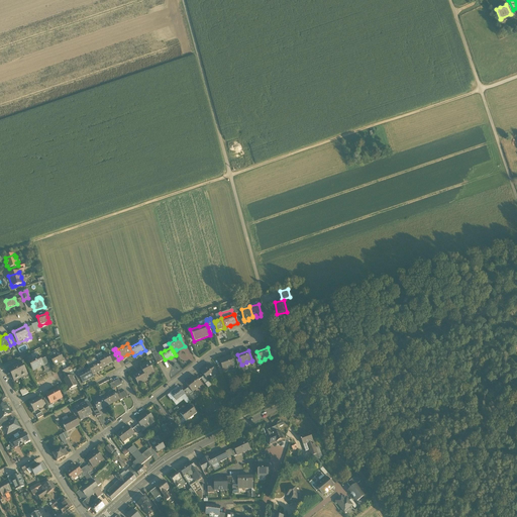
[(157,364),(162,362),(158,354),(156,351),(151,353),(157,364)]
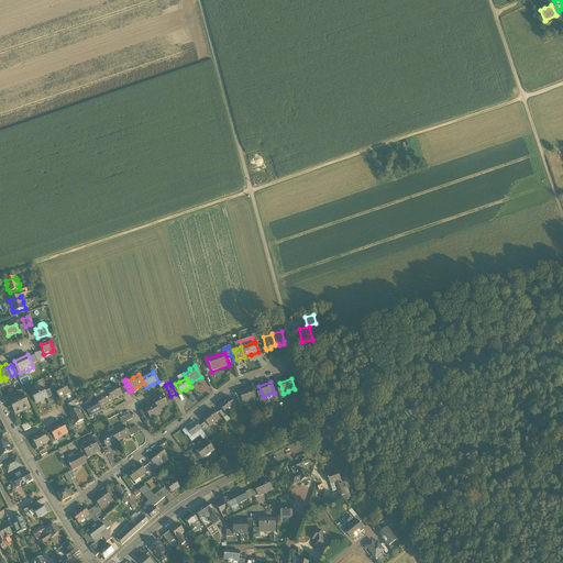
[(54,389),(59,399),(69,394),(65,384),(62,385),(55,388),(54,389)]
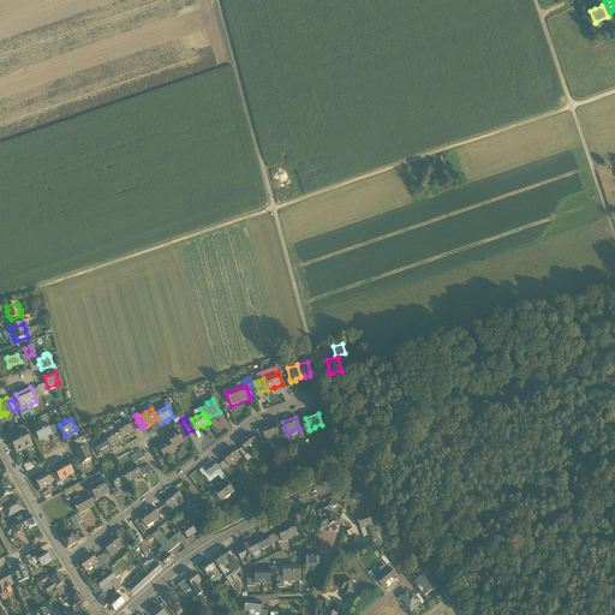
[(117,428),(118,429),(121,437),(127,435),(127,434),(133,431),(130,425),(129,421),(123,424),(117,428)]
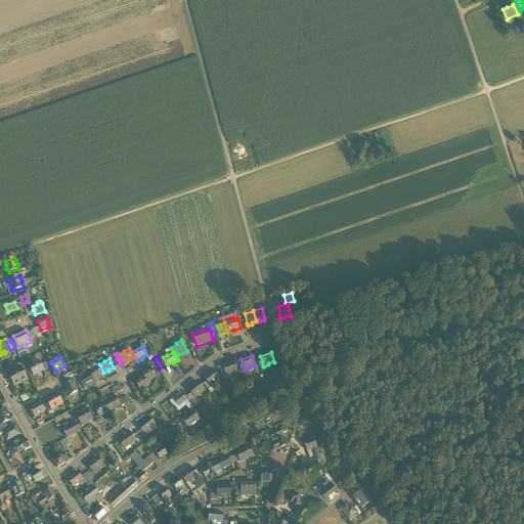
[(114,367),(120,364),(117,359),(111,362),(114,367)]
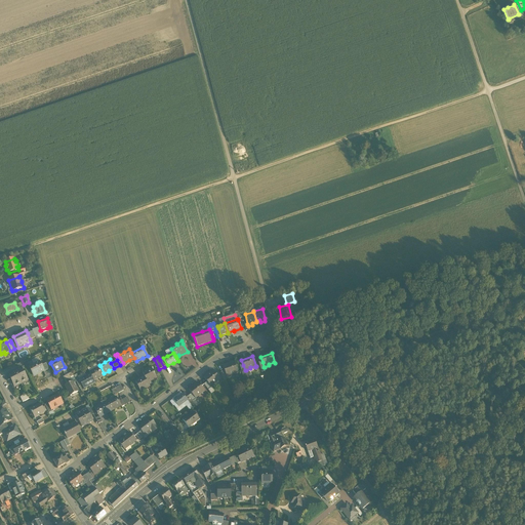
[(32,371),(34,376),(38,374),(37,374),(40,372),(41,373),(44,371),(39,362),(34,365),(29,367),(32,371)]
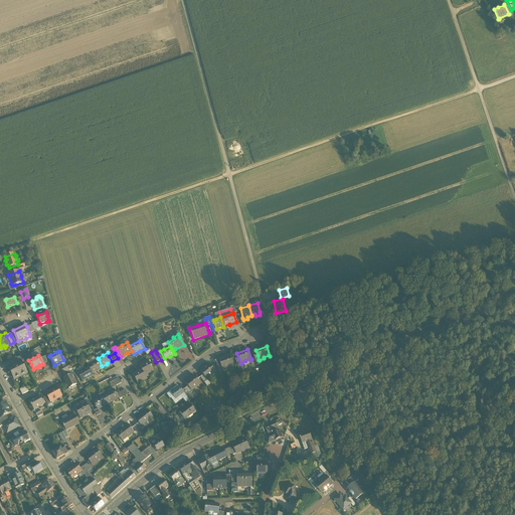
[(220,364),(222,369),(227,368),(226,366),(232,365),(232,366),(233,366),(229,355),(219,359),(220,364)]
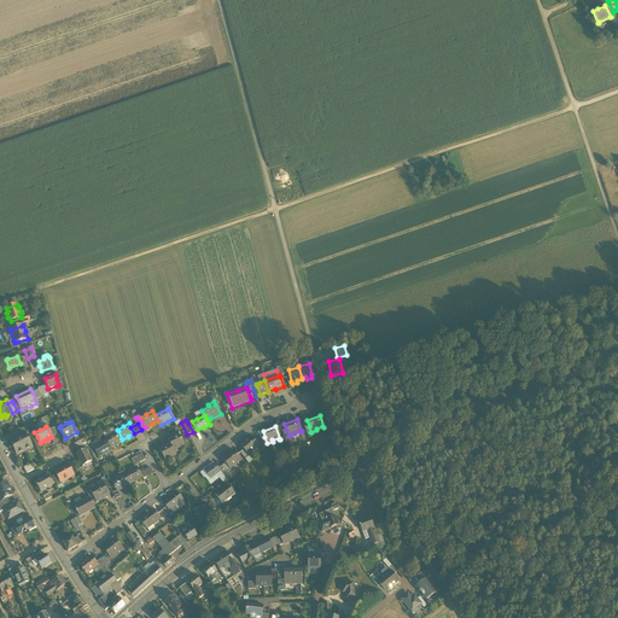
[(116,432),(110,436),(105,438),(106,441),(111,448),(116,445),(123,442),(122,439),(118,431),(116,432)]
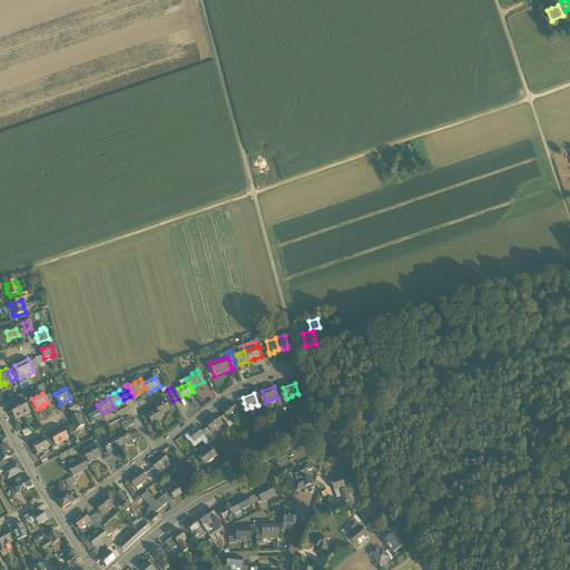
[(12,411),(17,420),(30,413),(23,401),(22,400),(21,400),(9,406),(12,411)]
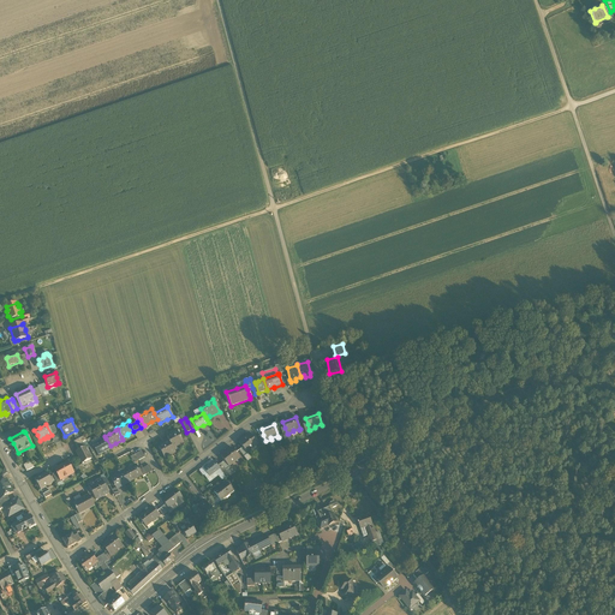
[(167,437),(169,441),(173,448),(179,445),(179,446),(184,443),(178,431),(172,434),(173,434),(167,437)]
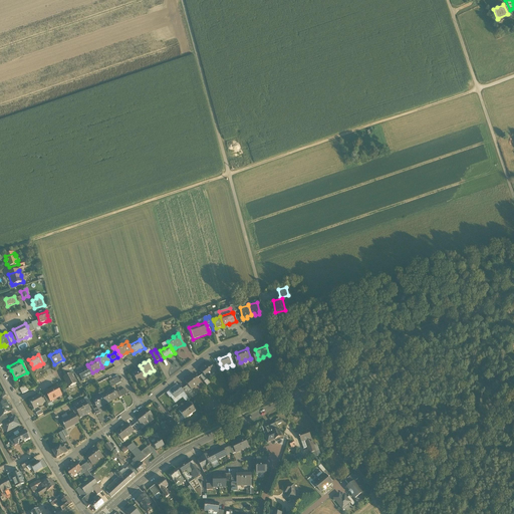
[(203,374),(206,378),(207,378),(210,376),(209,375),(214,371),(215,372),(216,371),(209,363),(200,370),(203,374)]
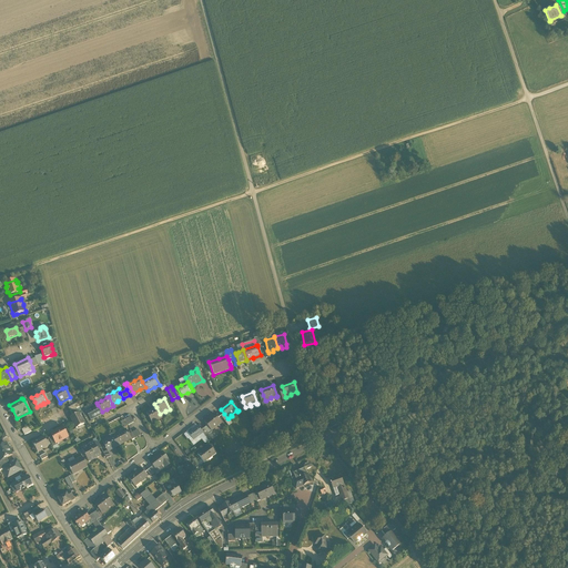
[(103,414),(102,412),(98,405),(93,407),(87,411),(85,411),(89,417),(91,421),(97,417),(103,414)]
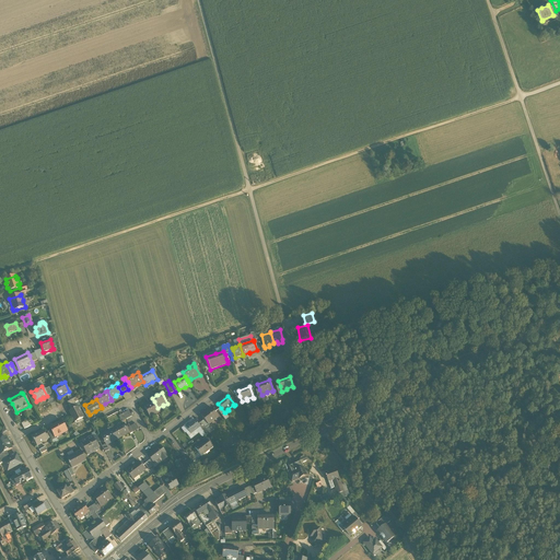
[(160,411),(158,408),(154,401),(149,405),(149,404),(144,407),(150,417),(154,415),(160,411)]
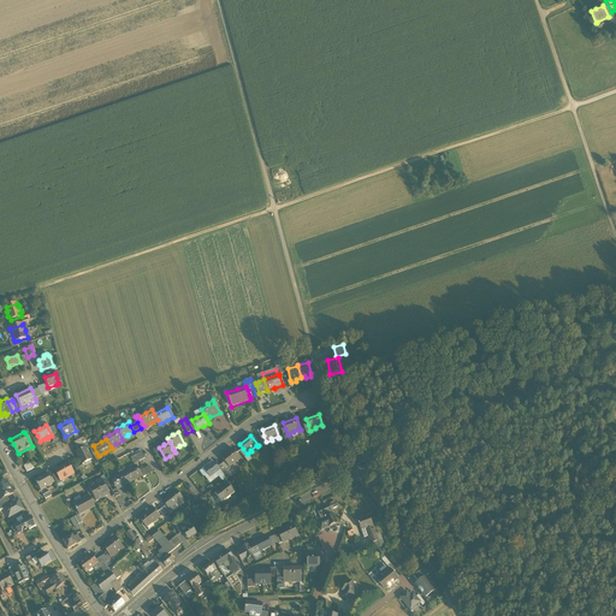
[(81,460),(83,465),(92,460),(86,448),(80,451),(77,452),(81,460)]
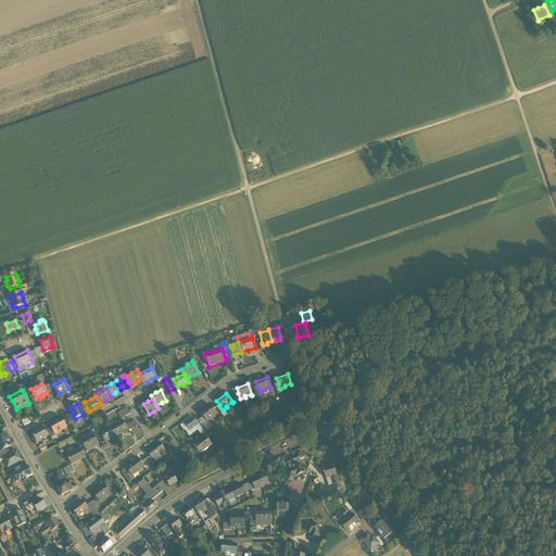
[(203,417),(206,422),(206,421),(210,419),(215,414),(216,415),(210,405),(200,413),(203,417)]
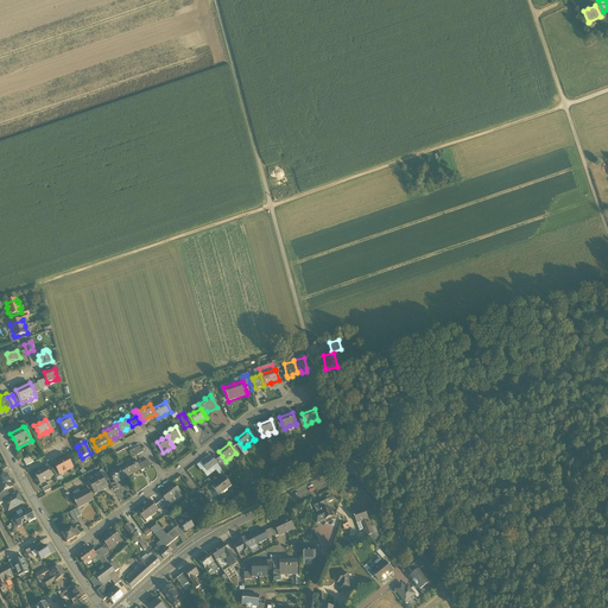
[(23,460),(26,466),(33,462),(31,456),(23,460)]
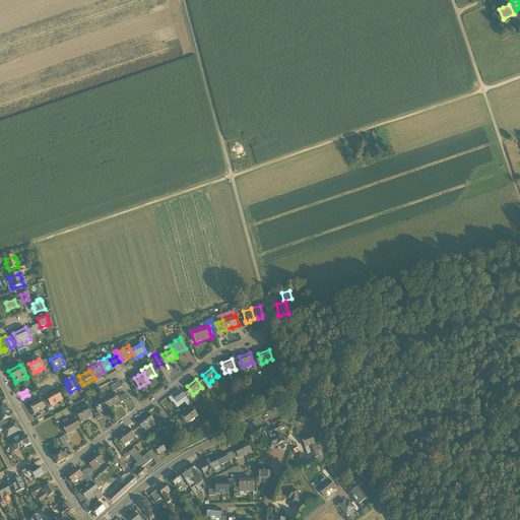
[(48,399),(52,406),(58,402),(58,401),(62,399),(57,391),(51,394),(51,396),(47,398),(48,399)]
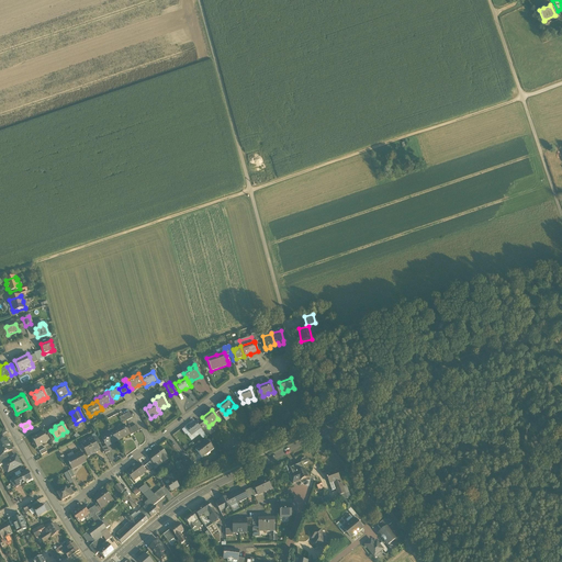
[(189,433),(191,436),(200,429),(199,427),(195,423),(187,429),(189,433)]
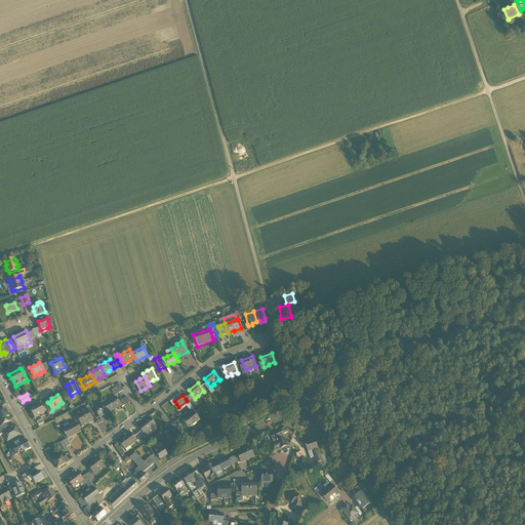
[(117,397),(106,403),(110,411),(116,408),(121,406),(119,402),(117,397)]
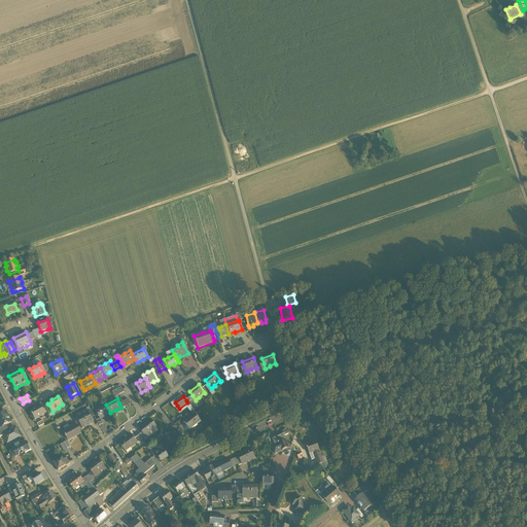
[(187,402),(179,409),(182,412),(187,408),(190,406),(187,402)]
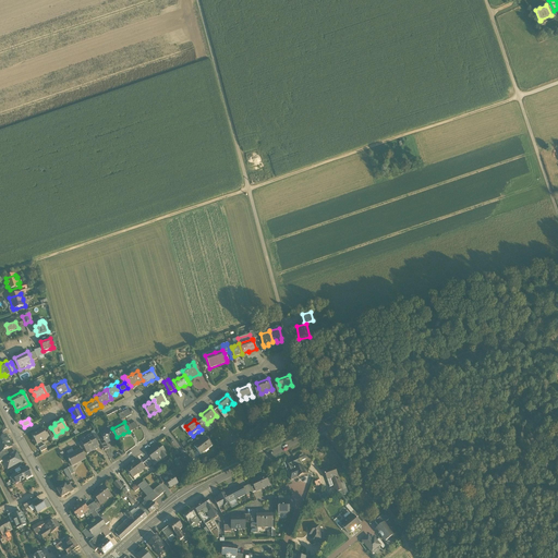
[(118,437),(117,437),(112,428),(108,431),(100,435),(105,443),(106,444),(112,440),(118,437)]
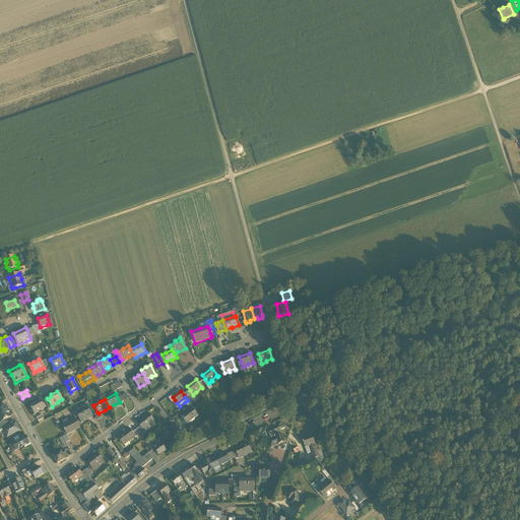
[(33,410),(35,414),(45,408),(40,400),(29,405),(31,410),(33,410)]
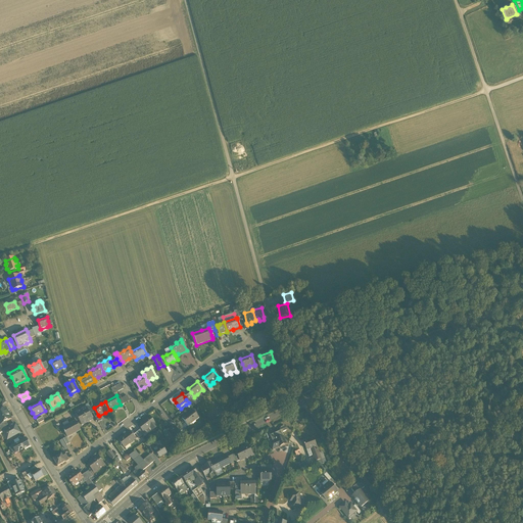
[(0,423),(0,424),(6,421),(11,419),(8,414),(9,414),(8,411),(7,412),(5,409),(0,411),(0,423)]
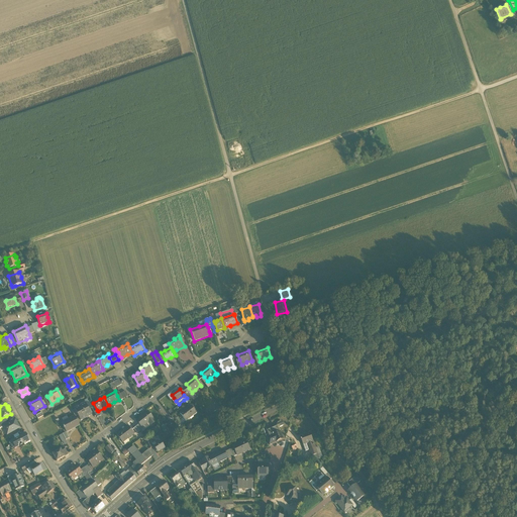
[(86,404),(81,407),(86,417),(92,414),(89,410),(86,404)]
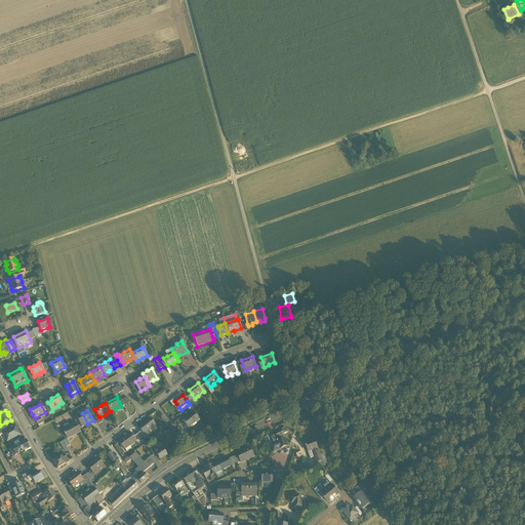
[(183,420),(189,429),(193,426),(191,422),(194,420),(196,422),(200,420),(194,412),(183,420)]
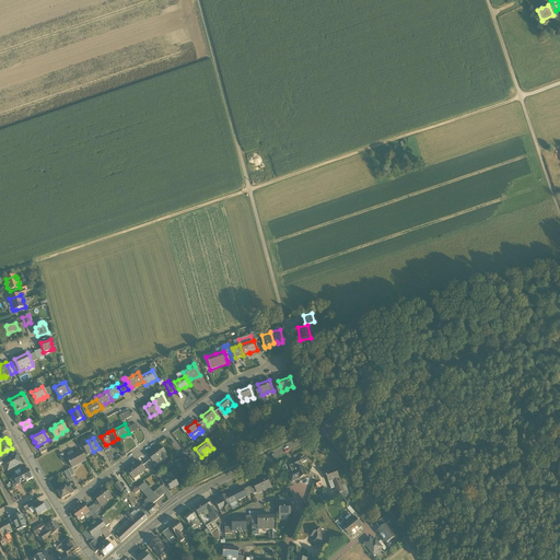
[(88,455),(93,452),(88,441),(81,444),(84,450),(88,455)]
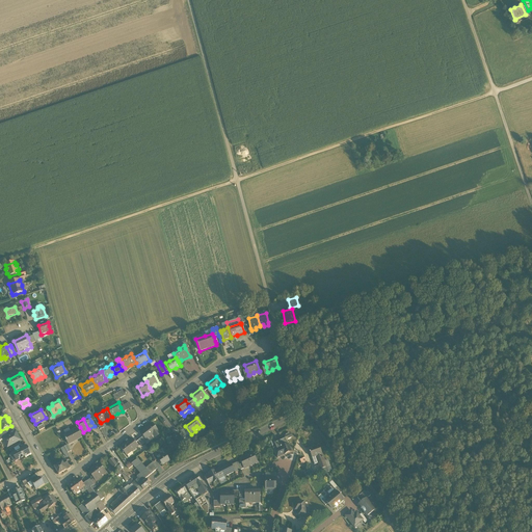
[(143,436),(147,440),(153,434),(155,437),(159,434),(152,424),(140,432),(143,436)]
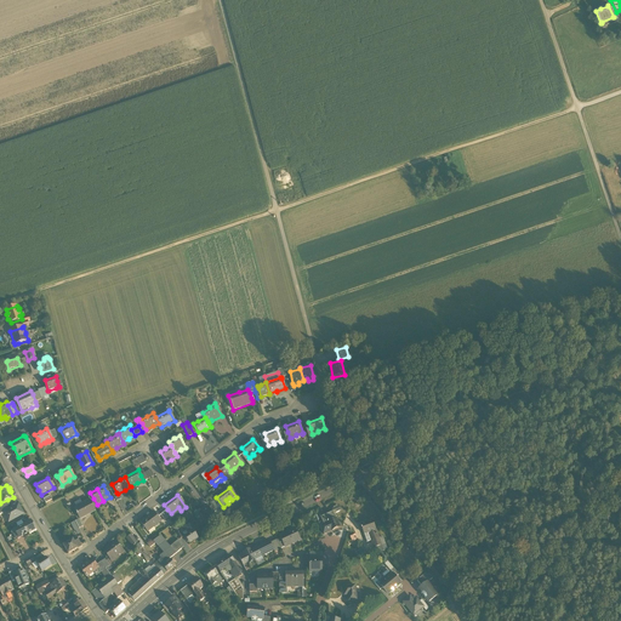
[(75,510),(80,519),(85,517),(85,516),(96,511),(90,501),(83,505),(77,508),(75,510)]
